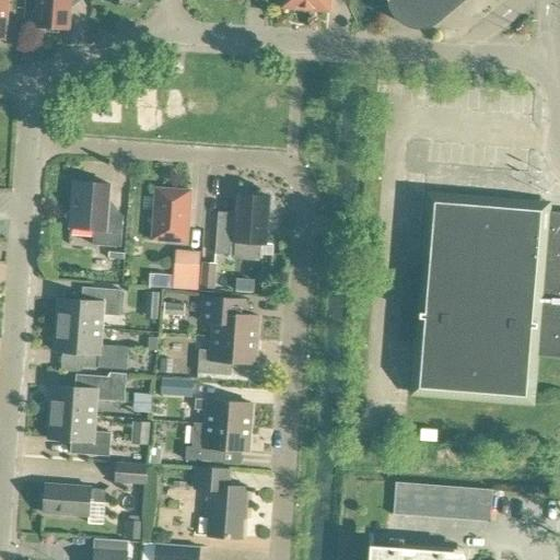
[(37,0),(35,27),(68,30),(70,0),(37,0)]
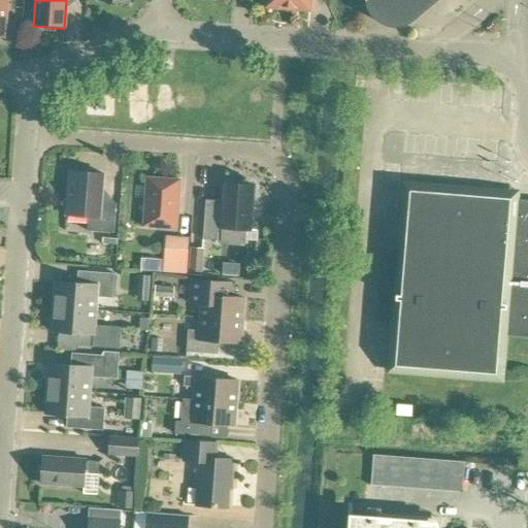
[(308,0),(267,0),(267,6),(308,9),(308,0)]
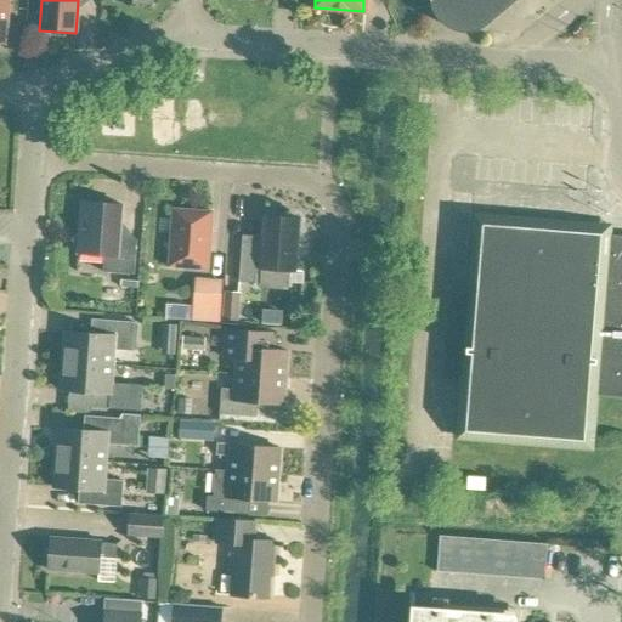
[(465,0),(465,18),(501,21),(502,0),(465,0)]
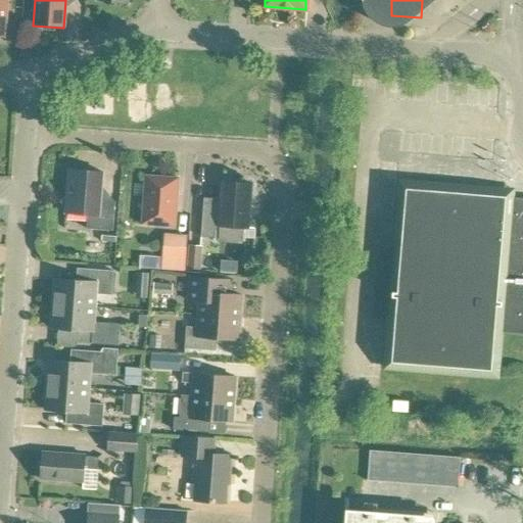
[(452,0),(422,0),(421,17),(450,19),(452,0)]
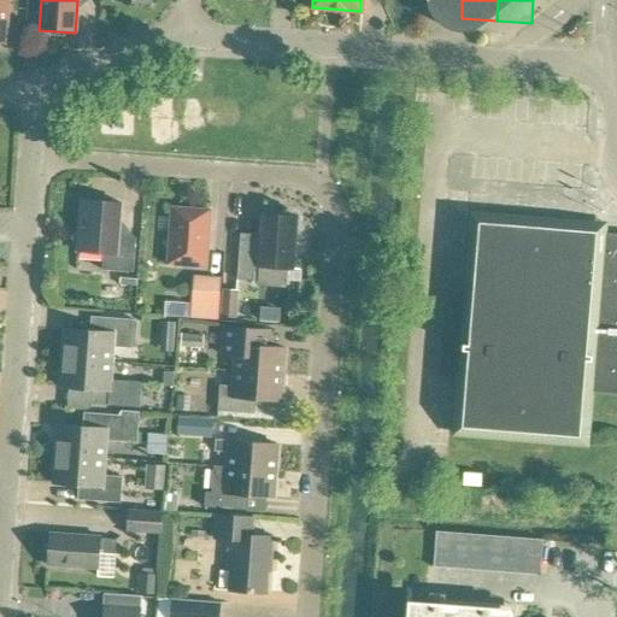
[(533,0),(532,23),(566,25),(568,0),(533,0)]
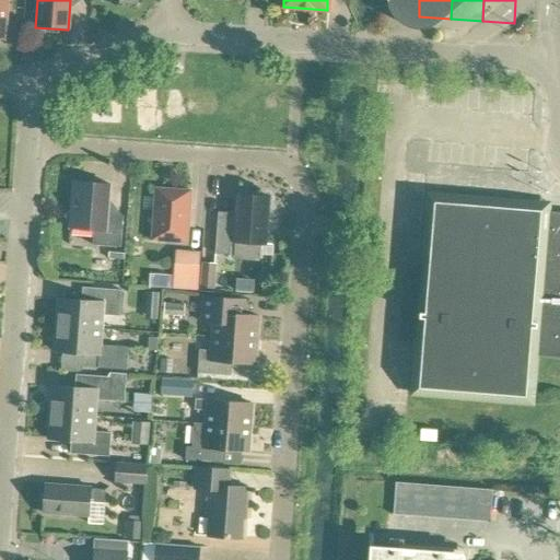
[(389,81),(377,80),(376,92),(388,93),(389,81)]
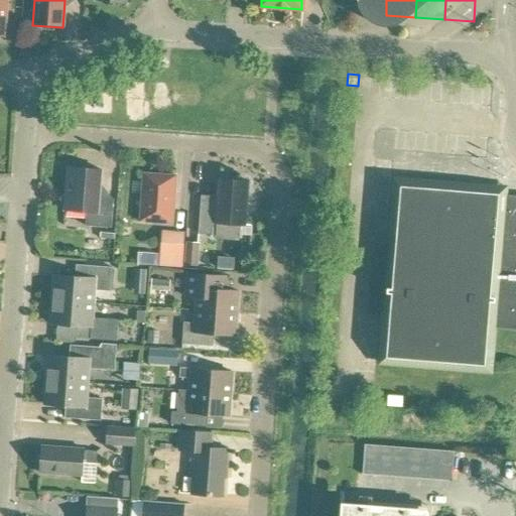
[(100,199),(101,171),(68,168),(66,195),(59,201),(65,207),(65,211),(86,213),(85,226),(112,228),(114,200),(100,199)]
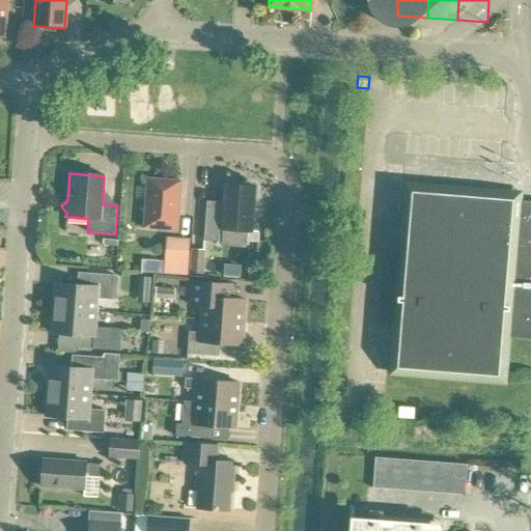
[(144,211),(143,228),(165,230),(165,228),(176,229),(178,199),(179,199),(180,182),(160,179),(160,182),(148,180),(146,211),(144,211)]
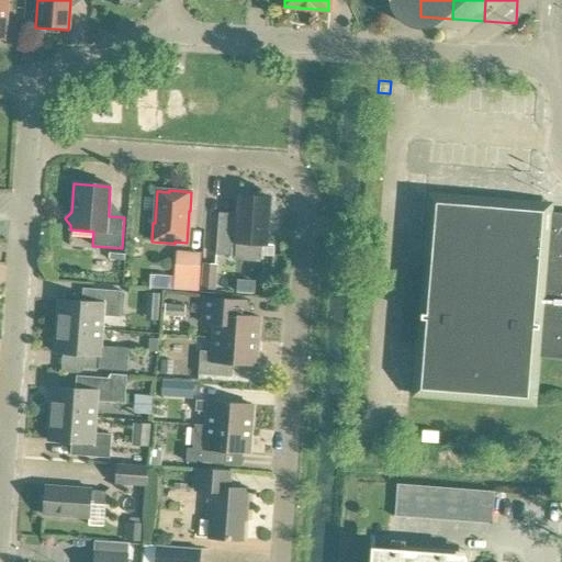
[(270,198),(237,195),(235,222),(217,221),(215,256),(236,257),(237,244),(267,246),(270,198)]
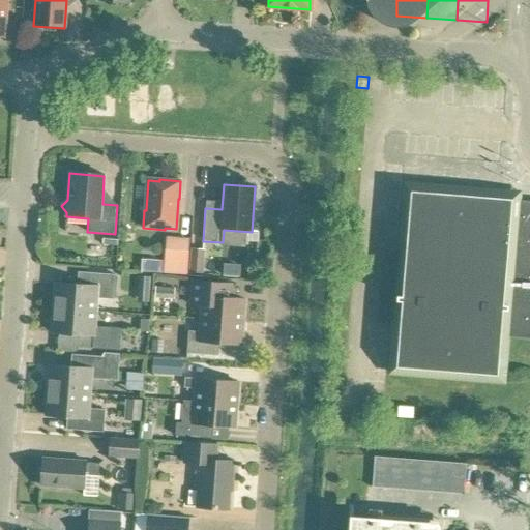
[(402,252),(384,249),(378,322),(395,323),(391,372),(502,381),(505,337),(529,340),(529,202),(517,201),(518,195),(407,186),(402,252)]
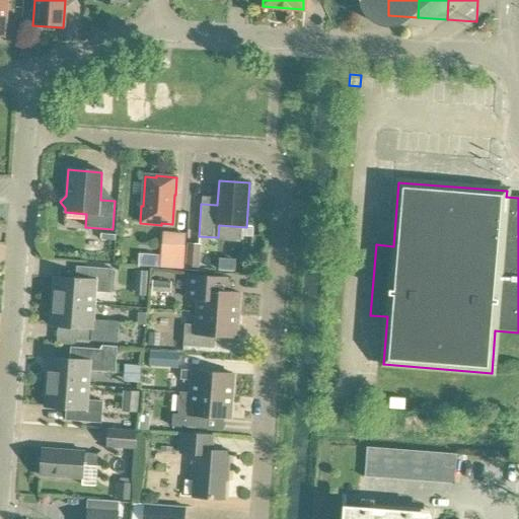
[(161,269),(183,271),(186,234),(162,233),(161,256),(155,255),(154,268),(161,269)]
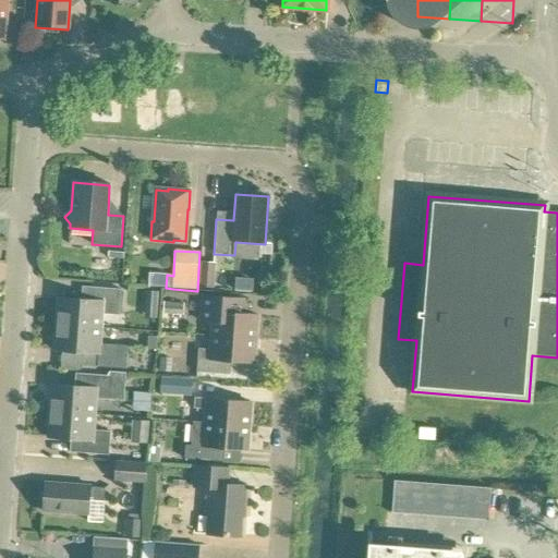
[(201,291),(214,292),(216,264),(203,263),(201,291)]
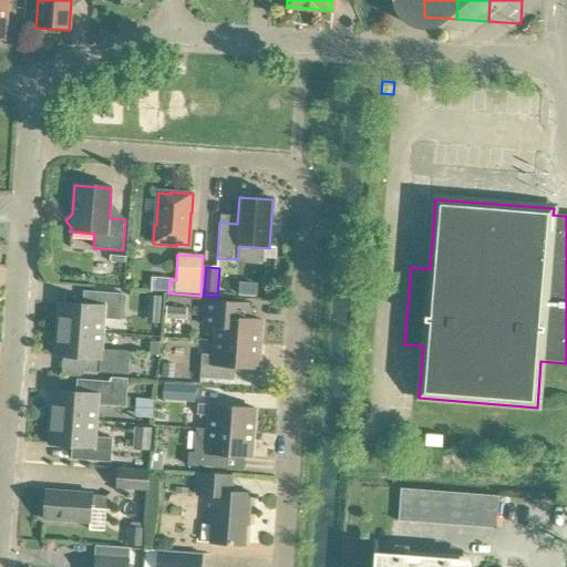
[(82,305),(60,303),(58,330),(102,333),(103,320),(121,321),(123,295),(83,292),(82,305)]
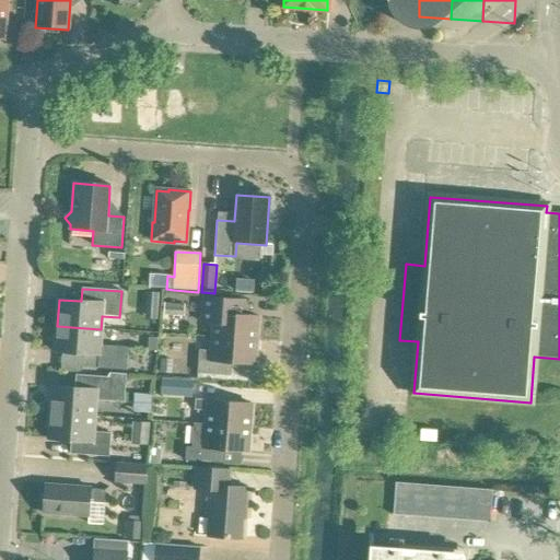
[(147,292),(146,307),(158,308),(159,293),(147,292)]
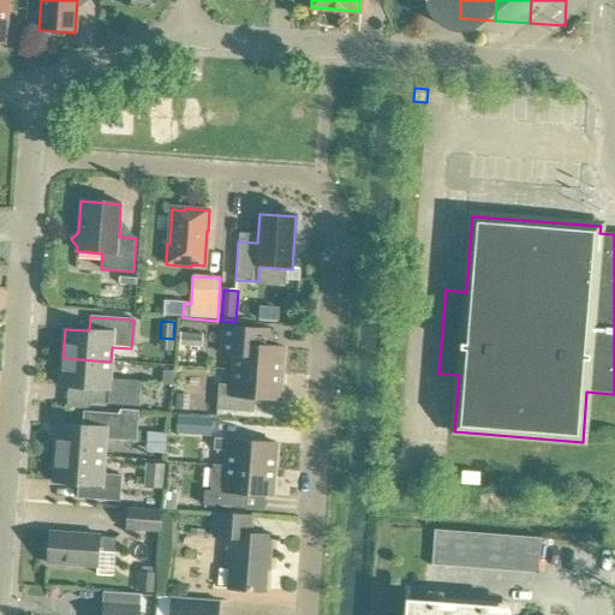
[(224,327),(221,354),(234,356),(233,370),(282,374),(284,347),(273,346),(274,330),(224,327)]
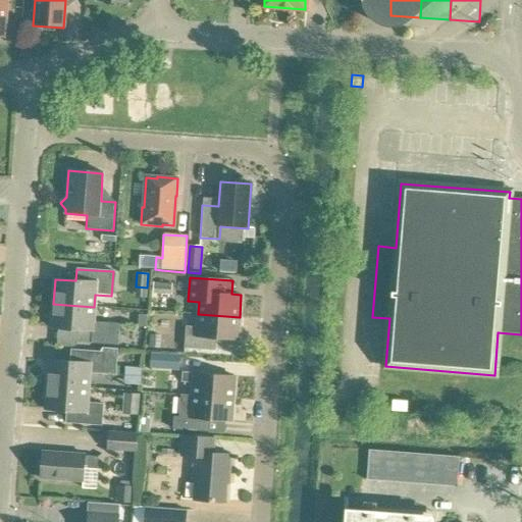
[(153,282),(152,294),(171,296),(172,284),(153,282)]
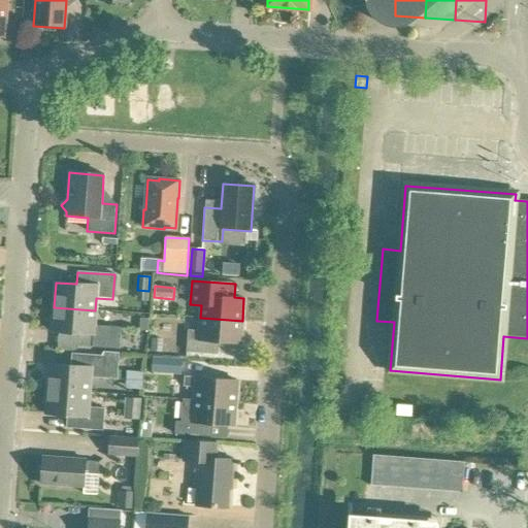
[(95,310),(54,307),(52,332),(60,333),(59,349),(78,351),(78,347),(120,350),(122,329),(94,327),(95,310)]
